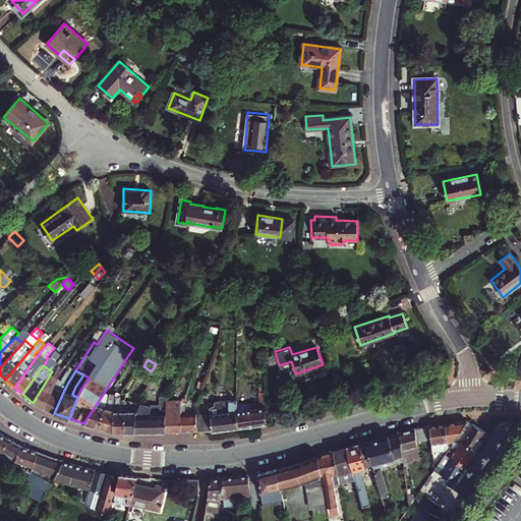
[(62,383),(56,380),(43,408),(54,413),(65,388),(72,375),(68,372),(62,383)]
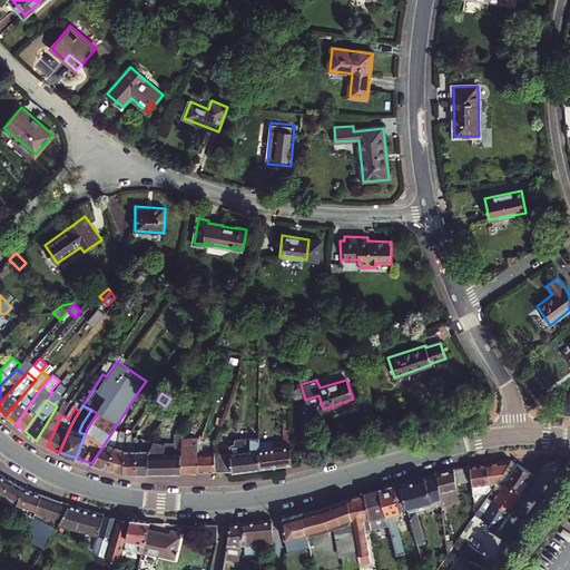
[(47,446),(61,415),(61,414),(55,410),(36,441),(47,446)]
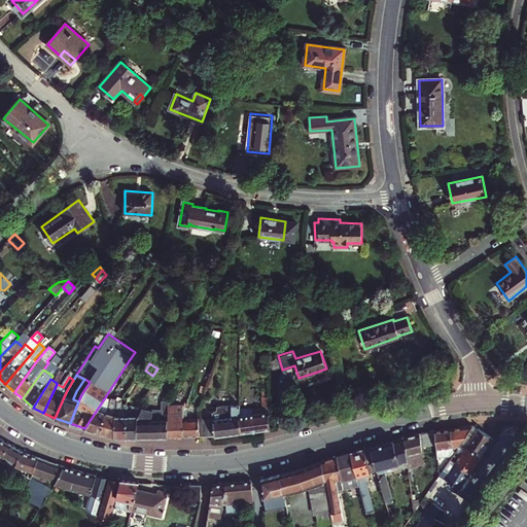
[(114,437),(126,437),(128,415),(127,405),(120,405),(120,399),(123,396),(119,395),(116,399),(116,415),(115,415),(114,437)]
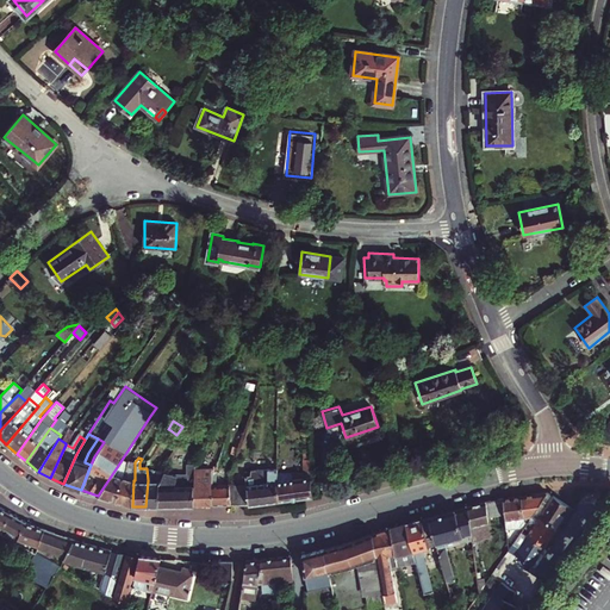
[(304,472),(278,472),(278,500),(312,497),(311,483),(310,460),(303,460),(304,472)]
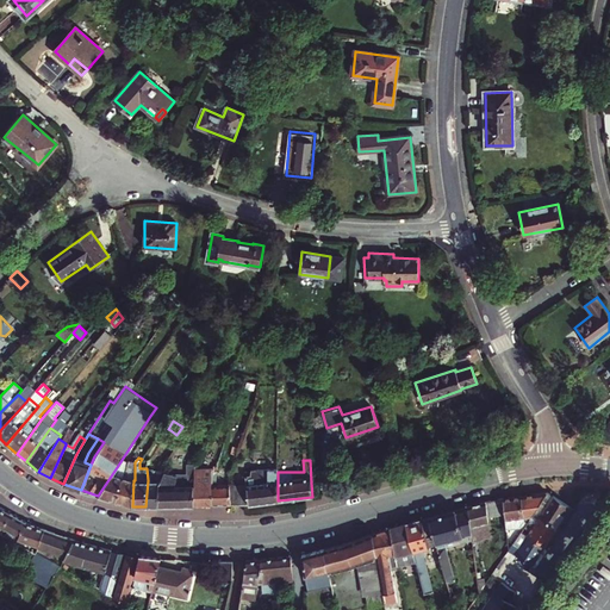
[(123,478),(116,500),(132,506),(134,480),(135,480),(135,462),(129,461),(126,466),(123,478)]
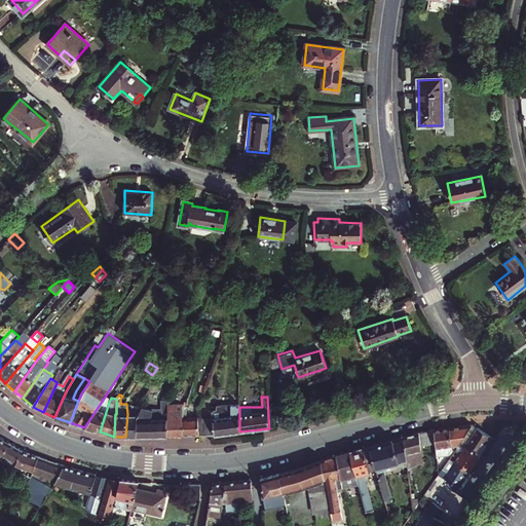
[(127,414),(125,437),(137,437),(137,415),(139,415),(143,407),(140,405),(136,405),(136,406),(133,406),(133,400),(129,399),(126,404),(127,414)]
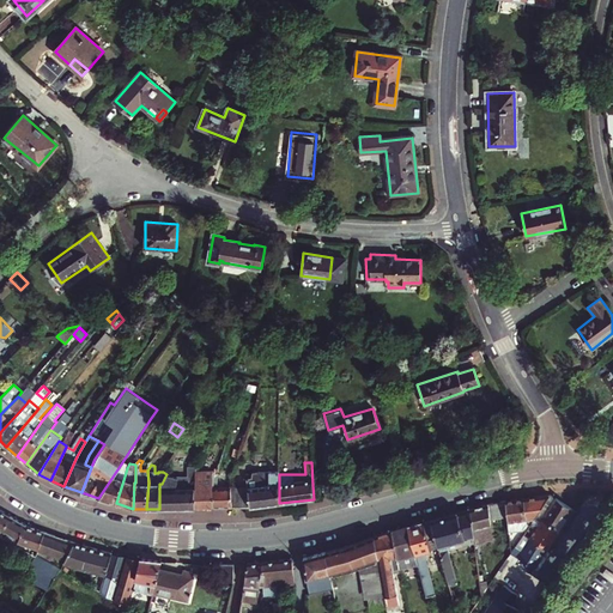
[(122,471),(117,469),(98,498),(116,503),(123,480),(127,468),(122,467),(122,471)]
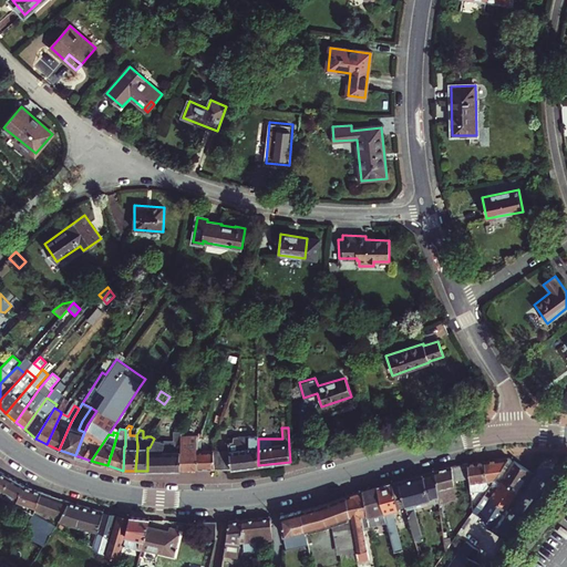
[(163,441),(154,439),(150,447),(147,447),(147,471),(179,470),(179,452),(177,452),(177,450),(182,450),(182,439),(182,436),(182,435),(174,435),(174,441),(164,440),(163,441)]
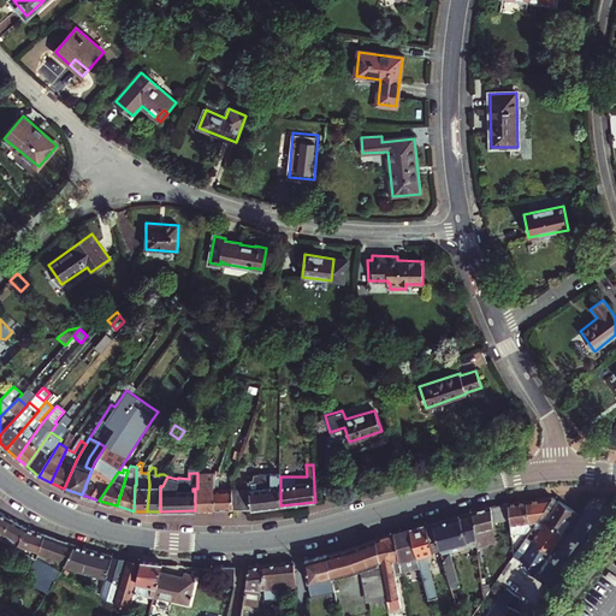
[(250,509),(280,505),(280,477),(280,473),(254,473),(253,473),(253,477),(244,477),(244,481),(248,481),(249,490),(250,509)]
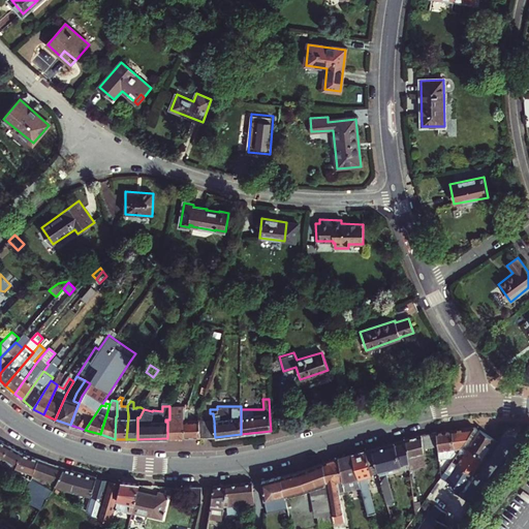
[(184,408),(169,409),(169,419),(165,419),(165,422),(167,422),(167,438),(183,438),(184,422),(184,417),(184,408)]
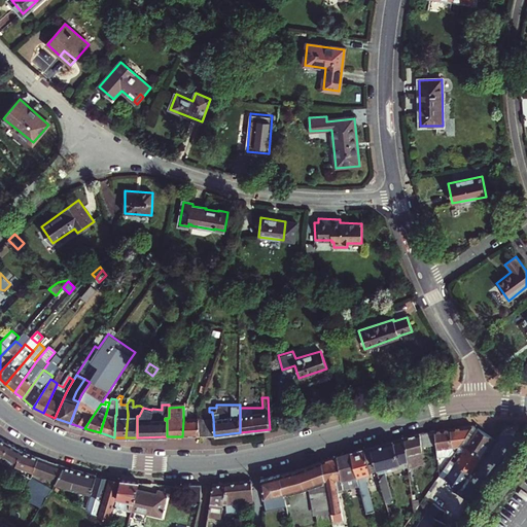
[(182,436),(199,436),(198,419),(183,420),(182,436)]
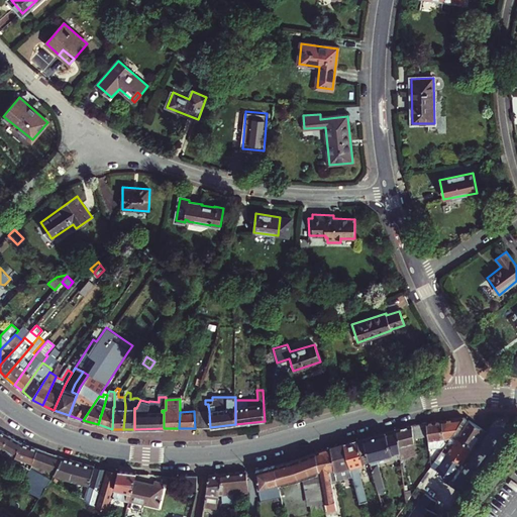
[(194,411),(195,428),(210,427),(209,411),(194,411)]
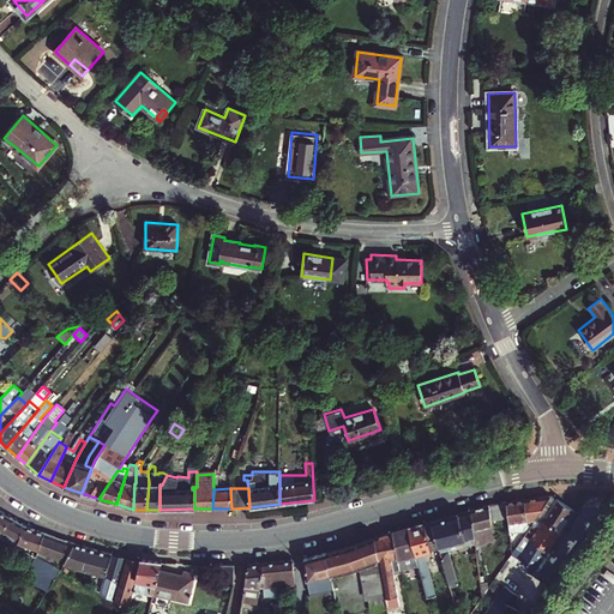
[(551,495),(506,501),(507,518),(510,533),(523,531),(525,533),(536,516),(542,509),(545,504),(551,495)]
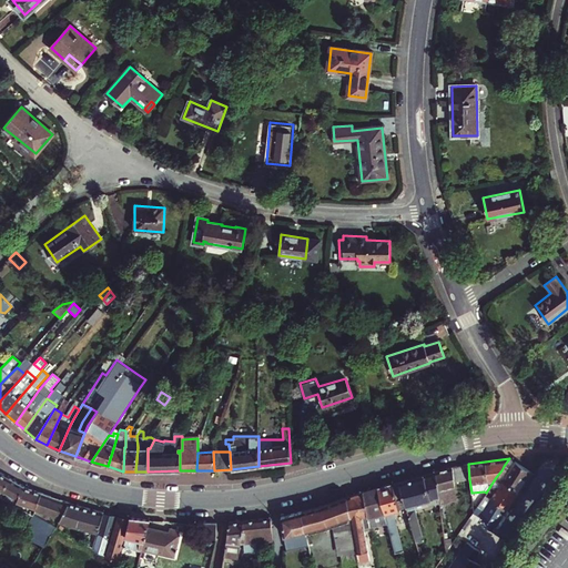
[(515,463),(510,469),(525,480),(530,472),(515,463)]
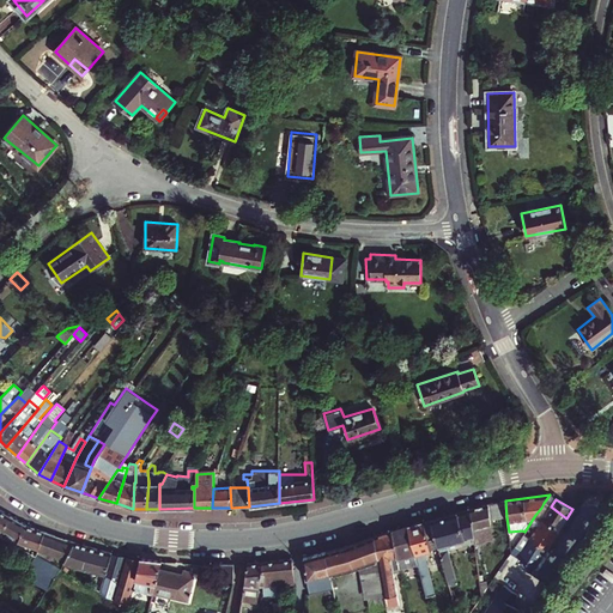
[(489,504),(491,521),(507,517),(505,501),(489,504)]
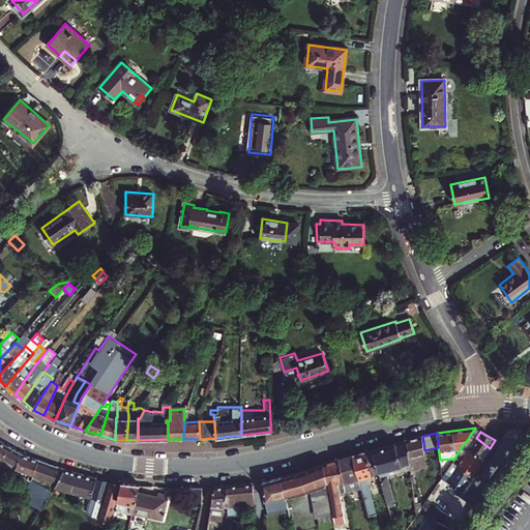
[(490,448),(476,438),(470,435),(468,439),(473,442),(469,449),(483,459),(490,448)]
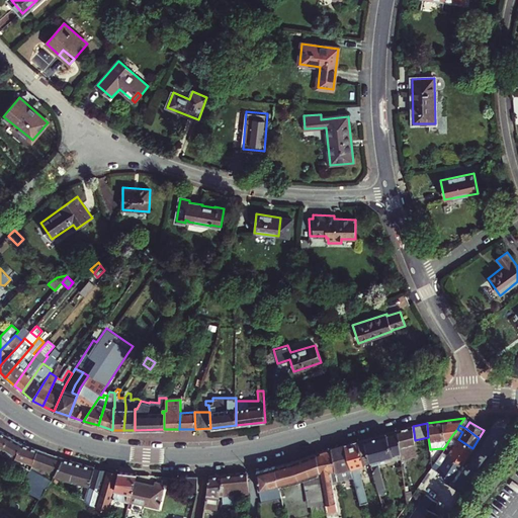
[(416,447),(415,440),(413,426),(397,430),(400,450),(402,459),(417,455),(416,447)]
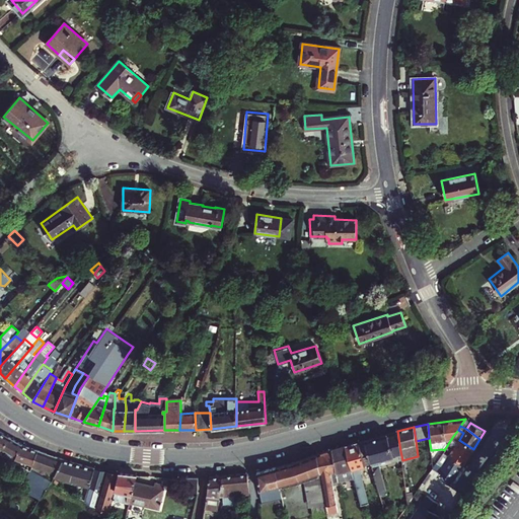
[(0,451),(2,448),(9,436),(0,431),(0,451)]
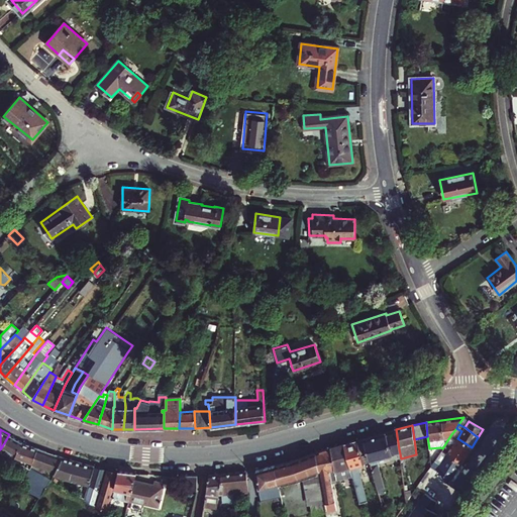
[(387,493),(379,463),(377,458),(399,452),(399,449),(396,429),(363,438),(370,461),(379,495),(387,493)]
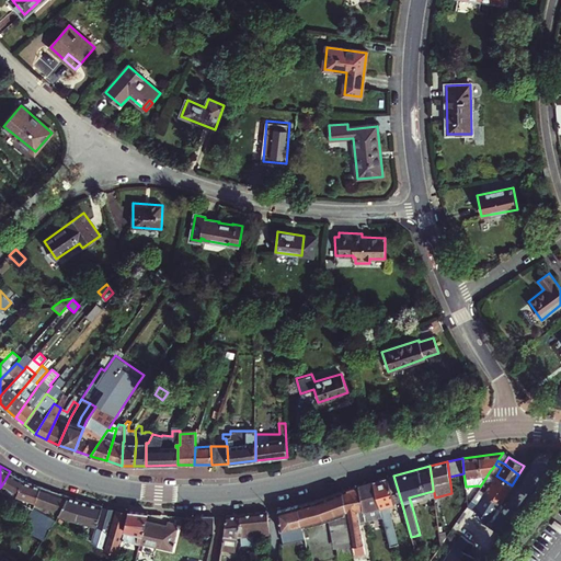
[(2,484),(4,485),(8,487),(4,492),(15,499),(25,481),(10,471),(2,484)]
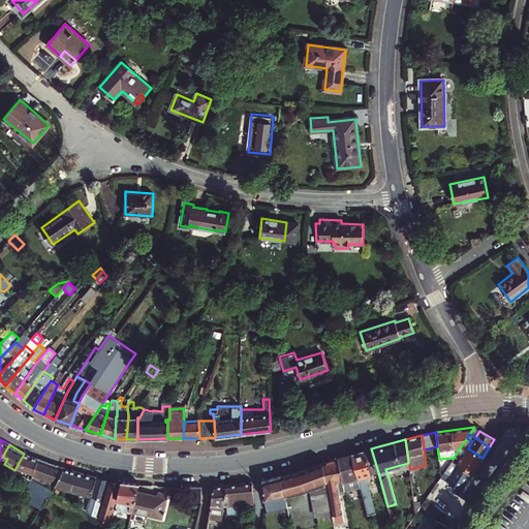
[(364,501),(368,515),(375,512),(366,477),(372,475),(372,474),(378,472),(371,448),(351,454),(361,488),(364,501)]
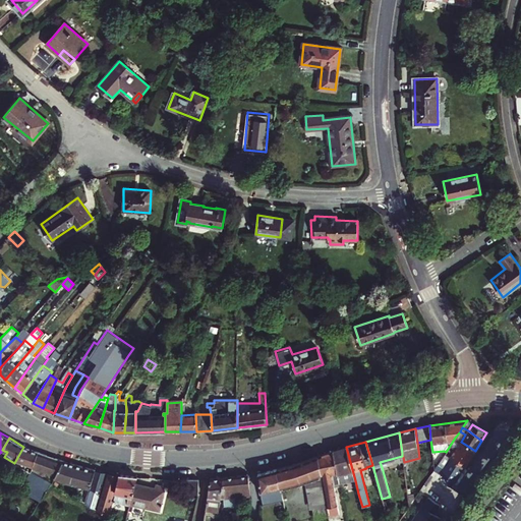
[(450,458),(464,467),(475,451),(461,442),(450,458)]
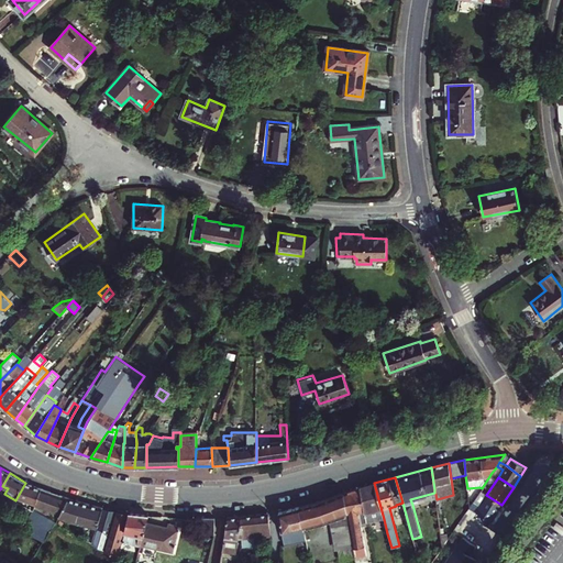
[(25,483),(15,500),(33,510),(36,505),(41,488),(25,483)]
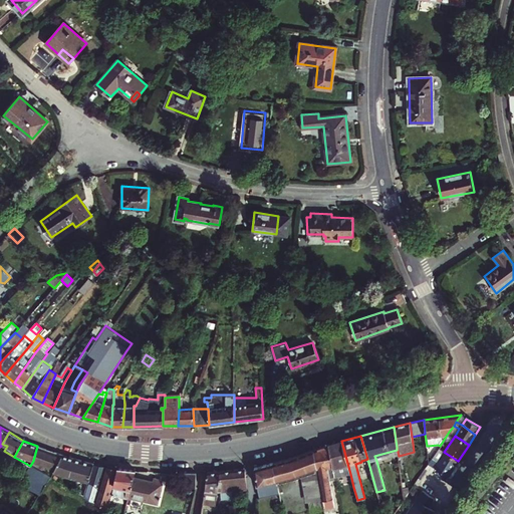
[(334,477),(350,474),(341,441),(329,445),(334,477)]
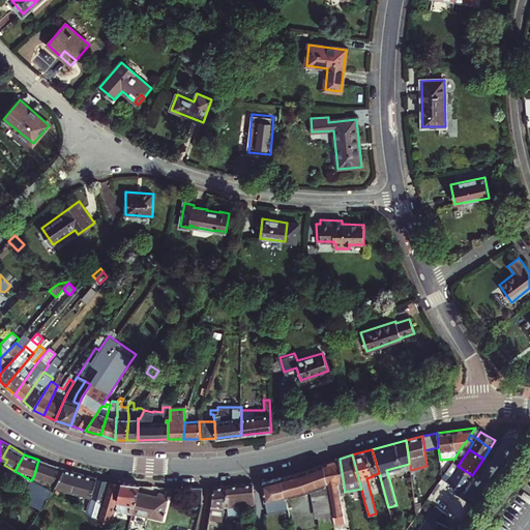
[(345,492),(340,459),(324,463),(327,484),(332,514),(334,526),(335,529),(346,529),(340,493),(345,492)]
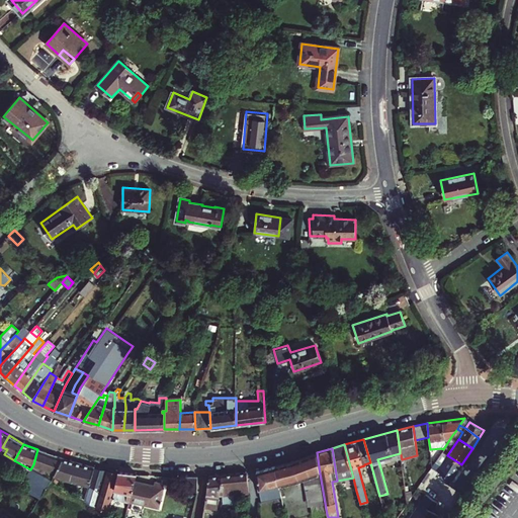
[(37,449),(33,464),(56,472),(63,457),(37,449)]
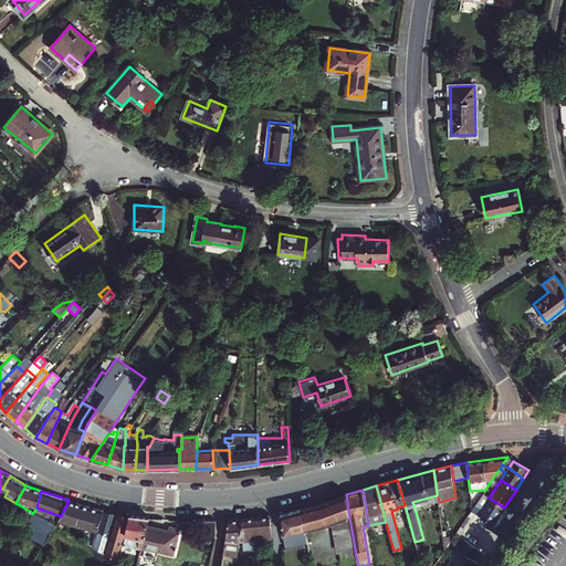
[(304,530),(335,521),(349,517),(346,494),(300,510),(304,530)]
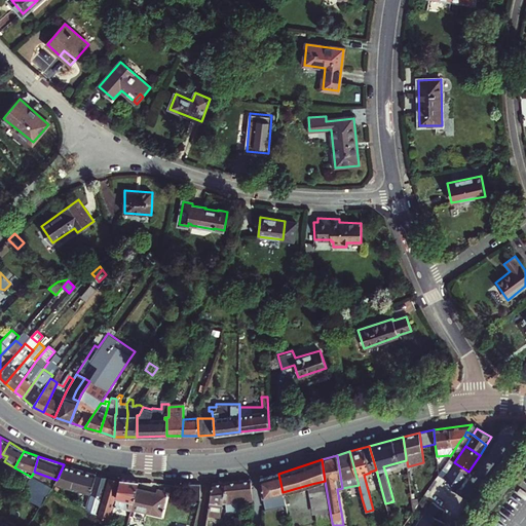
[(449,459),(444,465),(436,479),(460,495),(473,475),(468,472),(454,462),(449,459)]
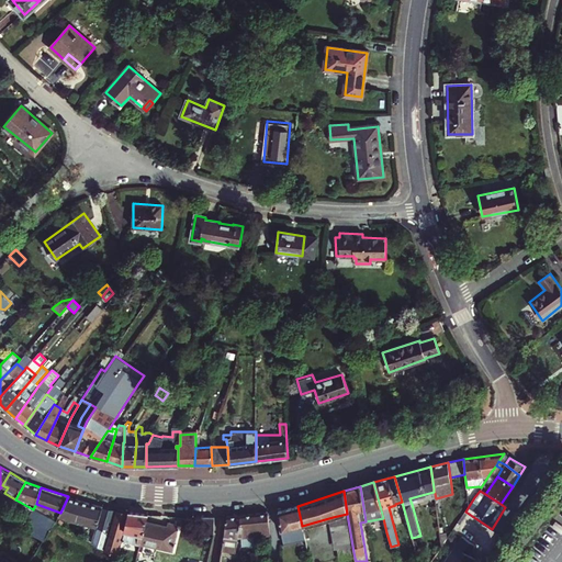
[(409,498),(412,504),(435,498),(434,492),(409,498)]
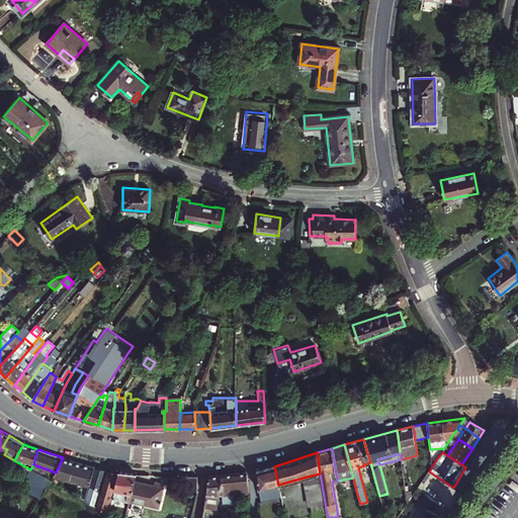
[(89,487),(94,466),(63,457),(56,472),(55,476),(80,484),(77,495),(84,499),(88,486),(89,487)]
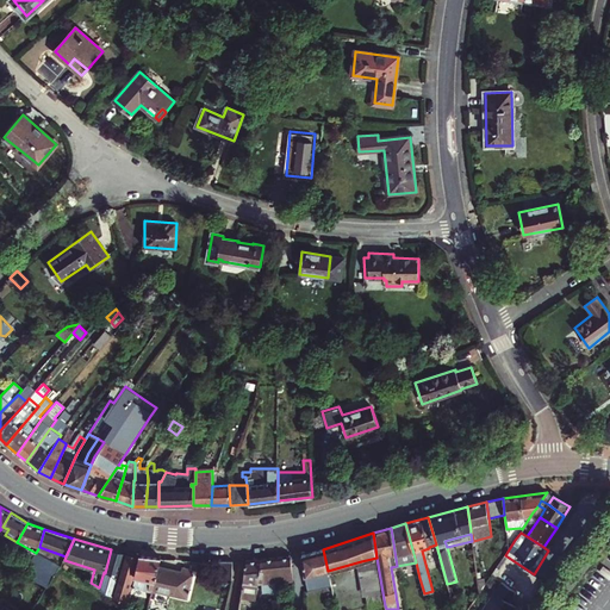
[(99,587),(128,604),(132,586),(153,592),(154,589),(159,566),(161,558),(111,549),(105,573),(104,572),(99,587)]
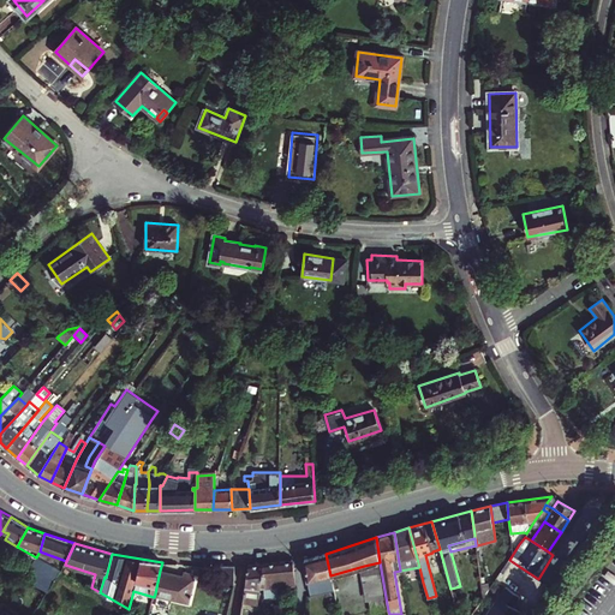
[(317,595),(328,592),(324,577),(326,577),(324,554),(304,559),(304,560),(308,581),(314,579),(317,595)]
